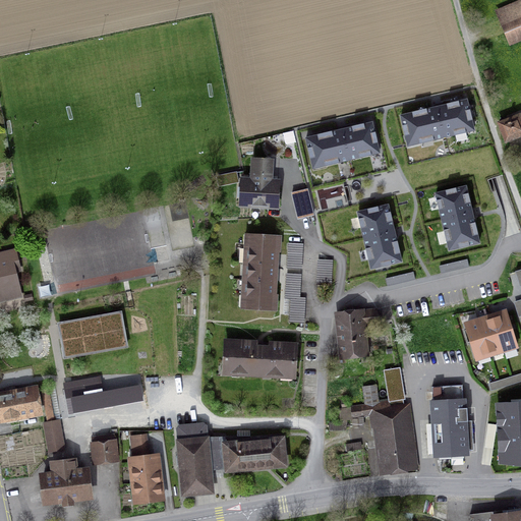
[(520,0),(497,11),(512,47),(520,43),(520,0)]
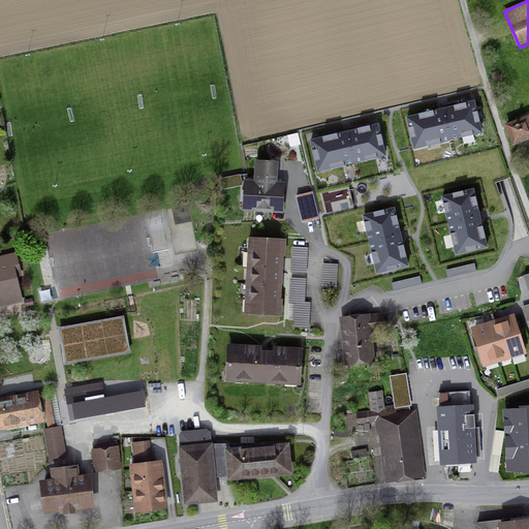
[(474,101),(407,118),(414,149),(481,132),(474,101)]
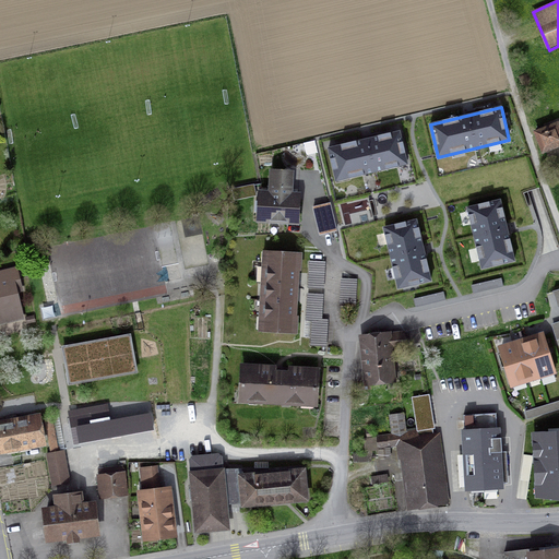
[(558,133),(556,127),(544,131),(543,129),(537,131),(544,149),(558,142),(558,133)]
